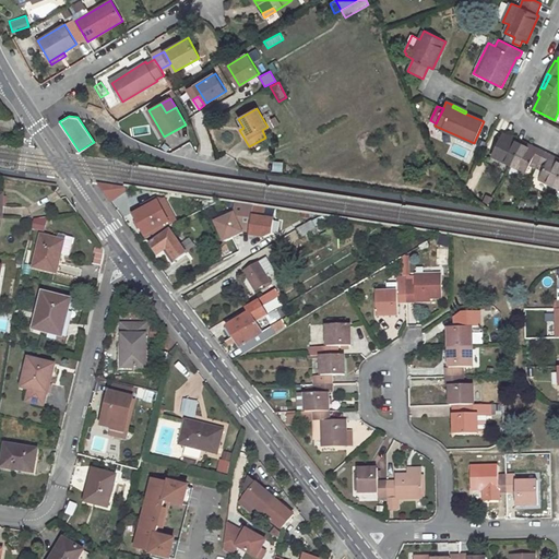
[(539,179),(558,188),(558,161),(550,157),(551,155),(537,149),(536,151),(523,144),(524,142),(516,138),(515,140),(510,137),(502,133),(491,155),(526,173),(530,165),(537,168),(543,170),(539,179)]
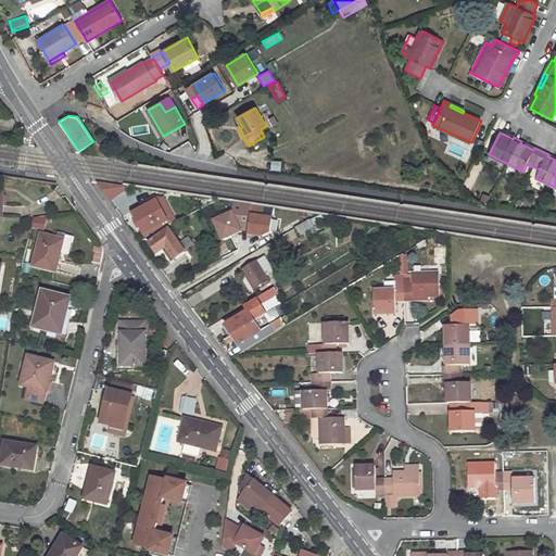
[(521,141),(520,143),(533,150),(534,148),(521,141)]
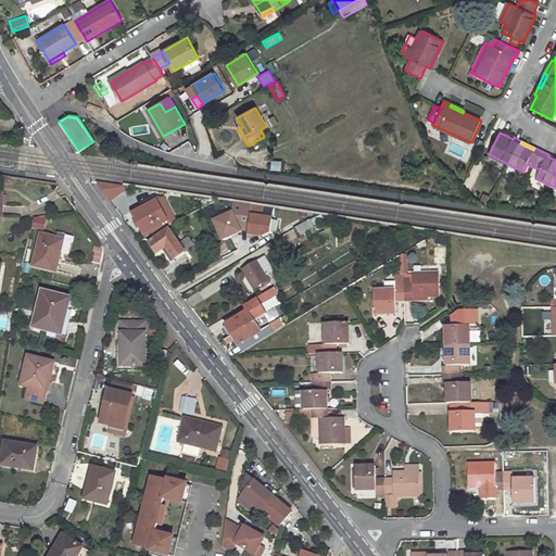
[(108,184),(96,182),(108,200),(114,197),(108,184)]
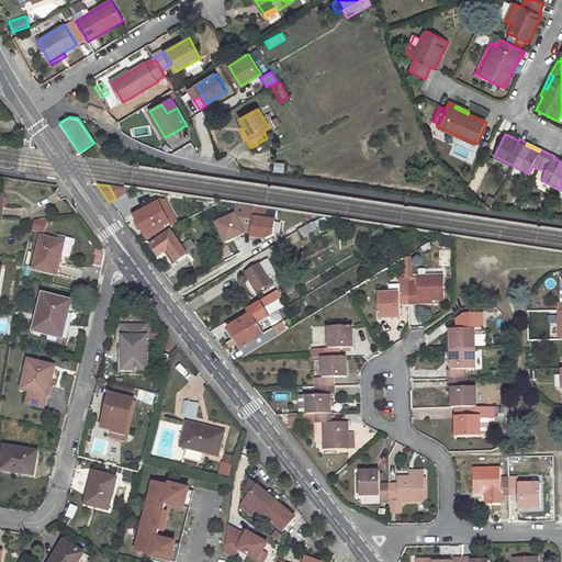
[(125,188),(109,186),(115,199),(125,192),(125,188)]
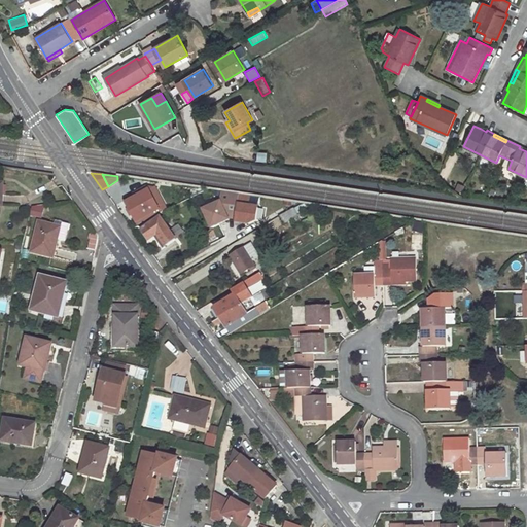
[(148,220),(150,219),(147,214),(159,209),(152,200),(148,202),(142,190),(141,188),(129,196),(131,200),(120,205),(132,224),(136,222),(138,225),(148,220)]
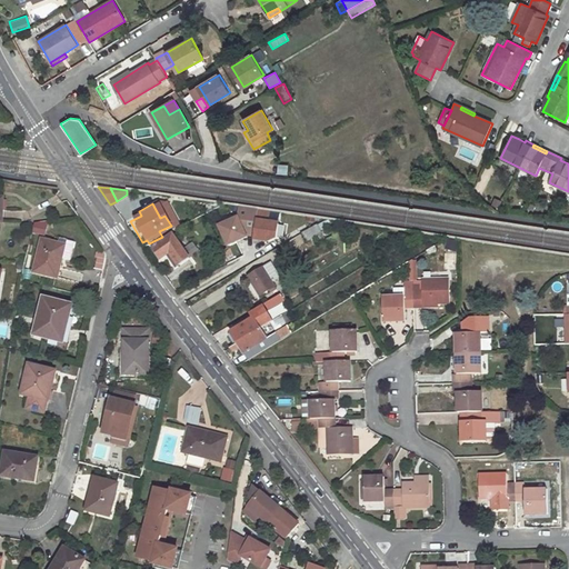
[(153,206),(160,218),(165,216),(157,203),(153,206)]
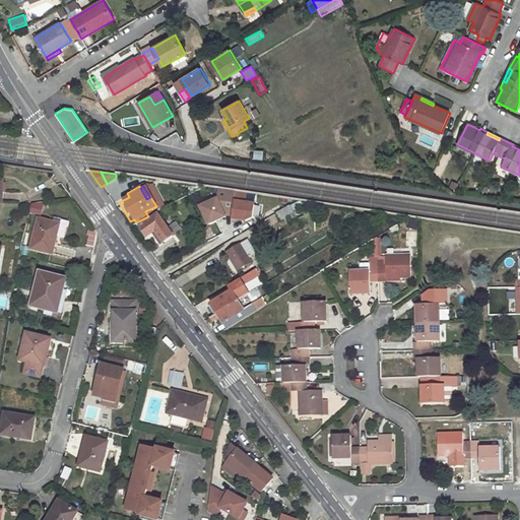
[(236,215),(239,190),(221,188),(220,198),(202,205),(209,223),(228,216),(226,214),(236,215)]
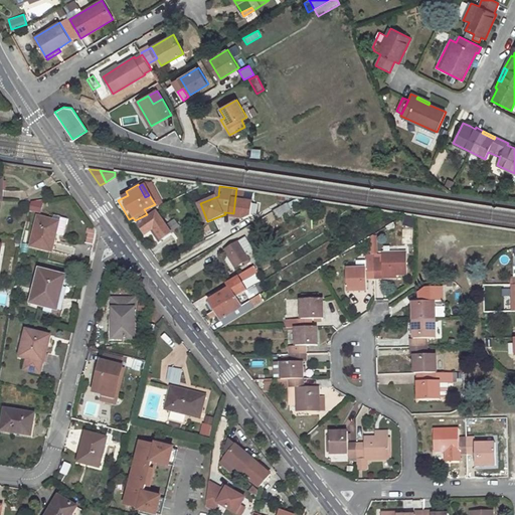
[(253,215),(255,201),(245,200),(246,190),(236,188),(233,213),(232,216),(246,217),(253,215)]
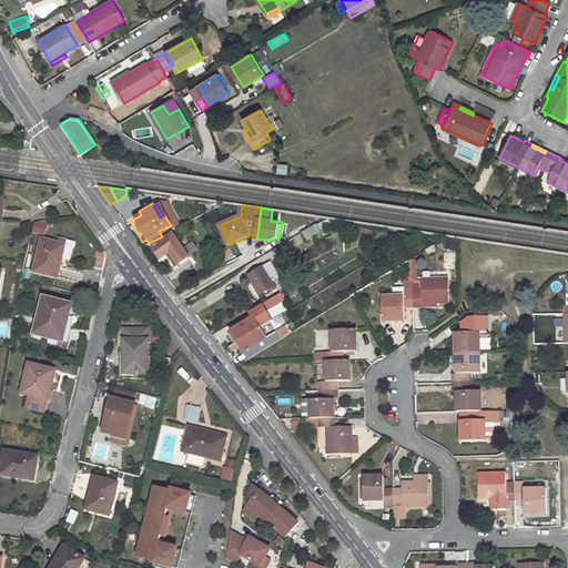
[(32,233),(47,233),(47,221),(32,221),(32,233)]
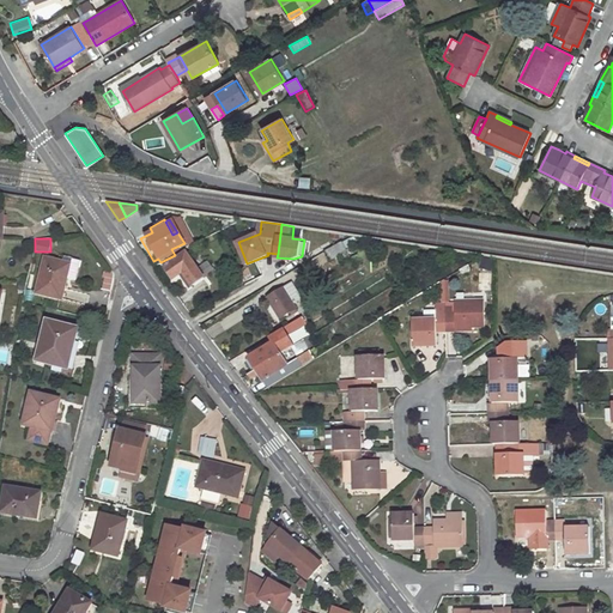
[(187,248),(184,243),(171,249),(175,255),(187,248)]
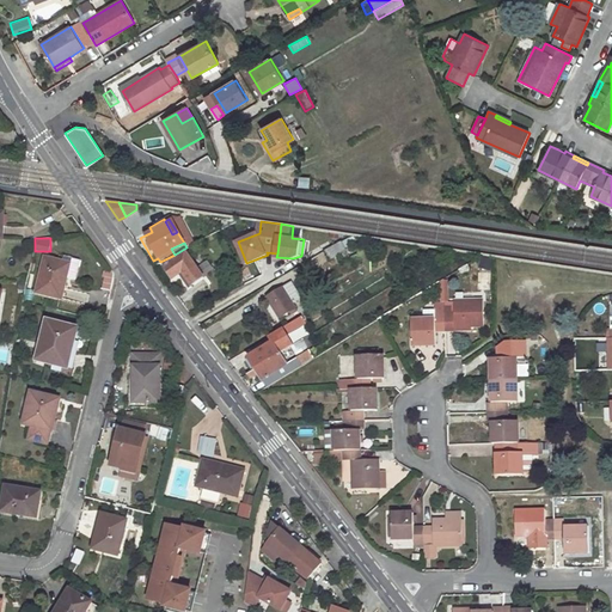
[(341,243),(326,251),(332,261),(347,251),(341,243)]
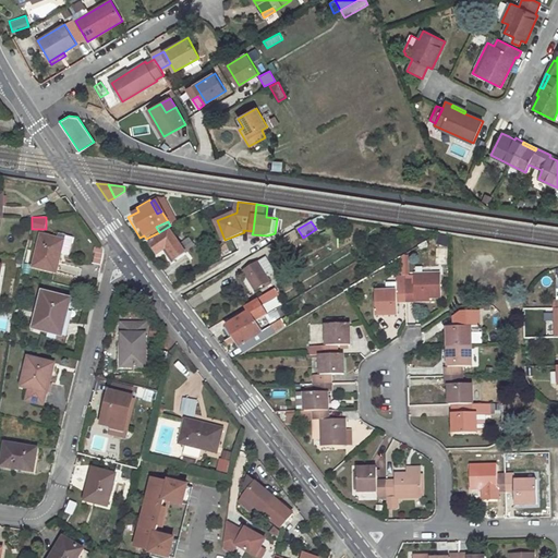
[(165,230),(148,241),(158,255),(165,251),(168,249),(176,261),(185,254),(168,227),(165,230)]
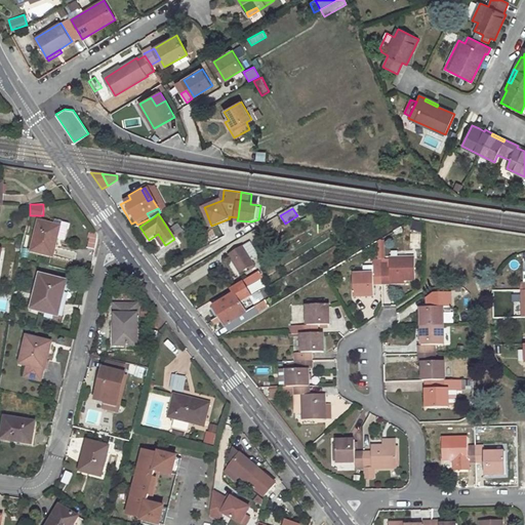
[(57,240),(55,239),(58,227),(39,221),(33,250),(53,256),(57,240)]
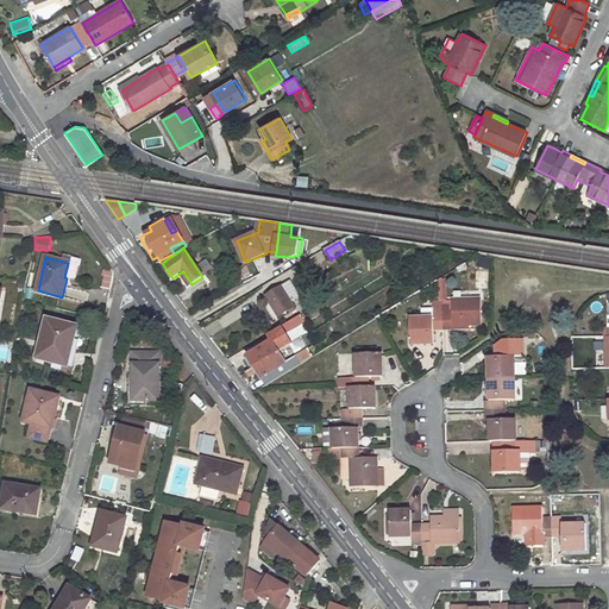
[(337,274),(353,267),(350,258),(333,265),(337,274)]
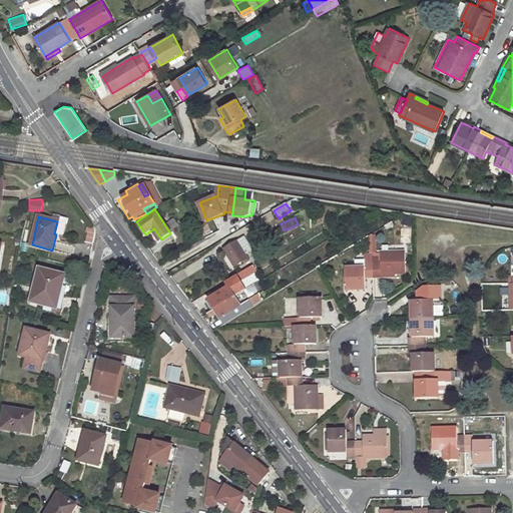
[(173,218),(166,222),(171,229),(178,225),(173,218)]
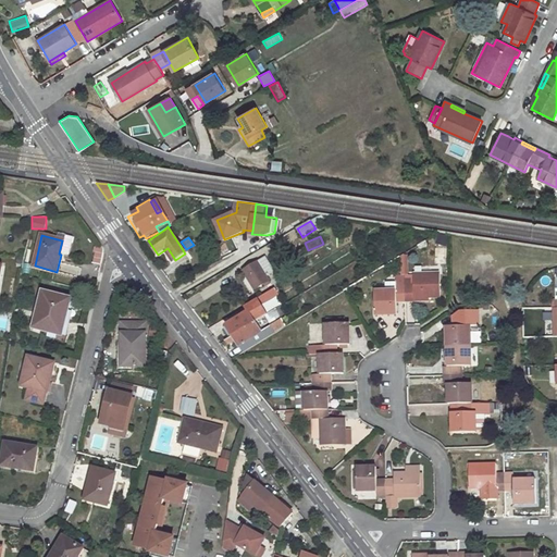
[(168,248),(164,250),(173,262),(175,260),(168,248)]
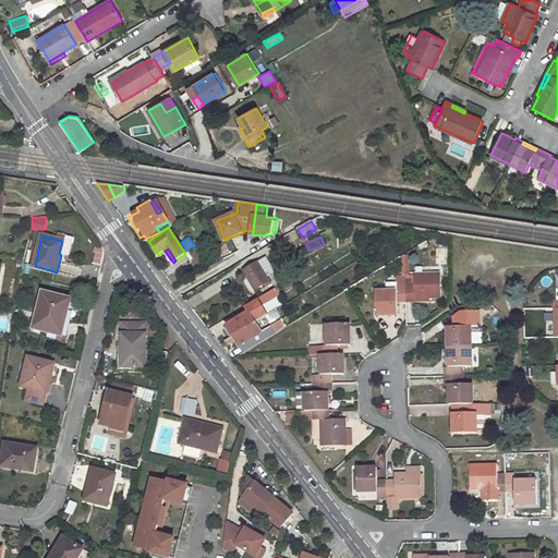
[(266,259),(244,273),(256,291),(270,282),(267,277),(275,273),(266,259)]
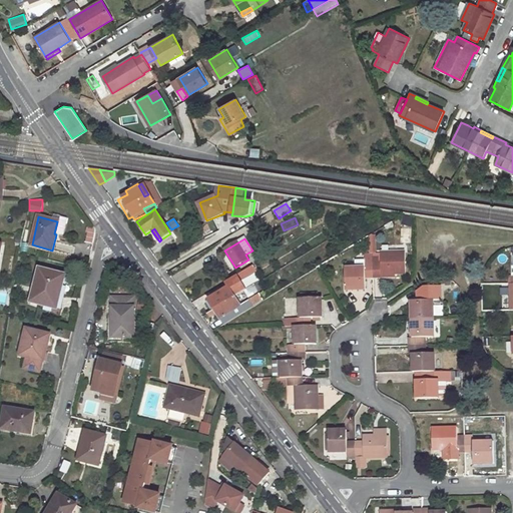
[(177,248),(173,254),(180,260),(184,253),(177,248)]
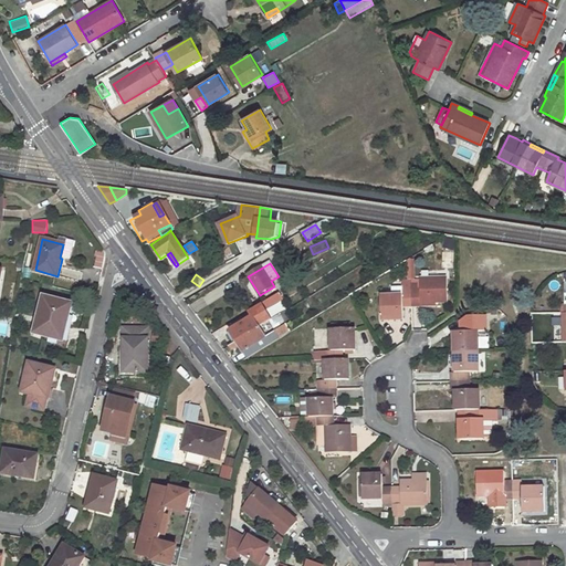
[(448,279),(421,279),(421,282),(411,282),(412,306),(421,306),(421,303),(436,303),(448,303),(448,279)]
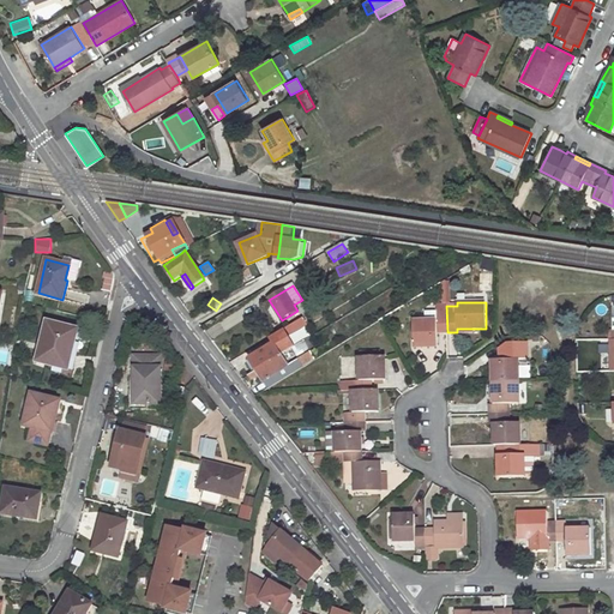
[(446,306),(437,306),(438,321),(414,321),(414,347),(438,347),(438,333),(447,332),(446,306)]
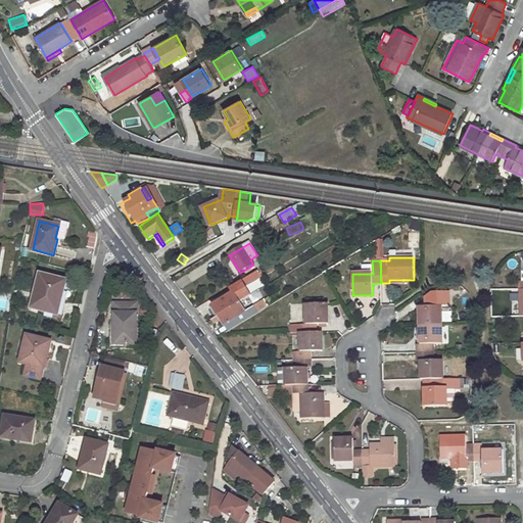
[(258,272),(243,281),(246,285),(260,276),(258,272)]
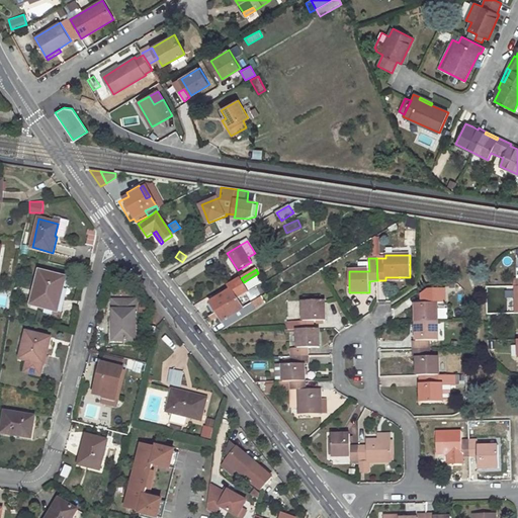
[(40,271),(31,306),(56,311),(61,288),(64,289),(67,277),(40,271)]
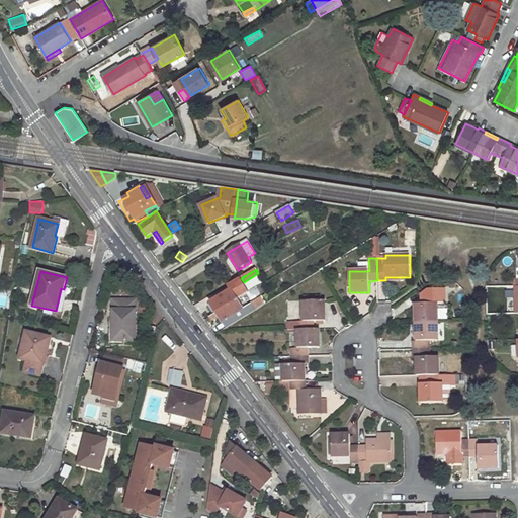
[(252,285),(244,290),(247,294),(248,293),(255,289),(252,285)]
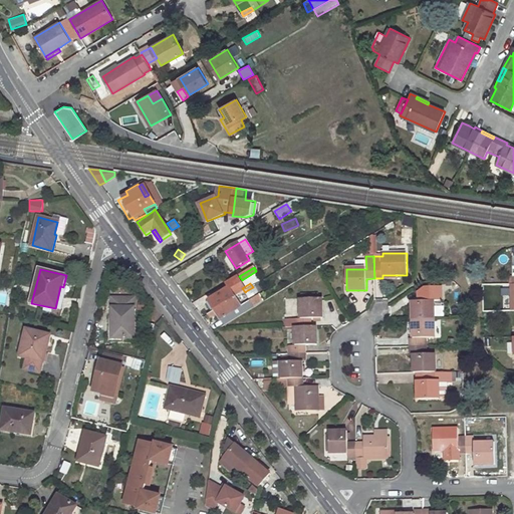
[(253,287),(246,291),(250,298),(259,292),(255,286),(253,287)]
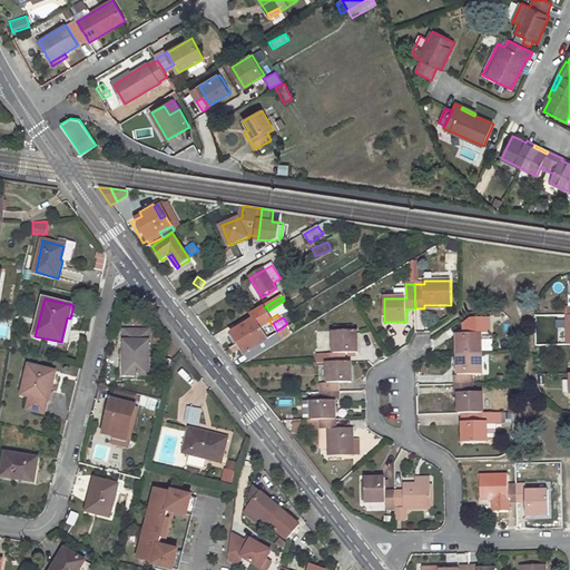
[(255,320),(233,333),(239,344),(272,324),(268,320),(258,325),(255,320)]
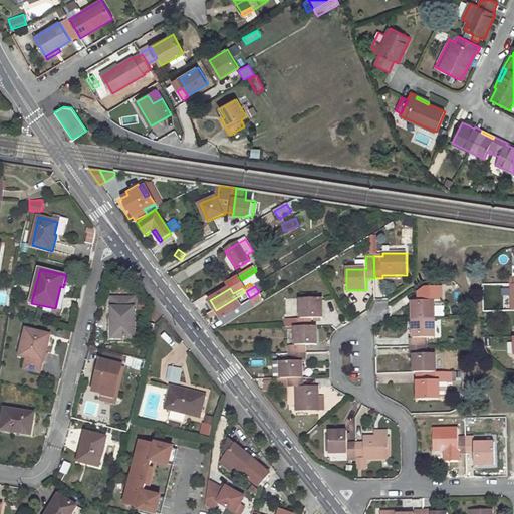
[(242,307),(240,303),(250,298),(246,291),(245,292),(216,310),(208,314),(210,318),(218,313),(222,320),(232,313),(242,307)]
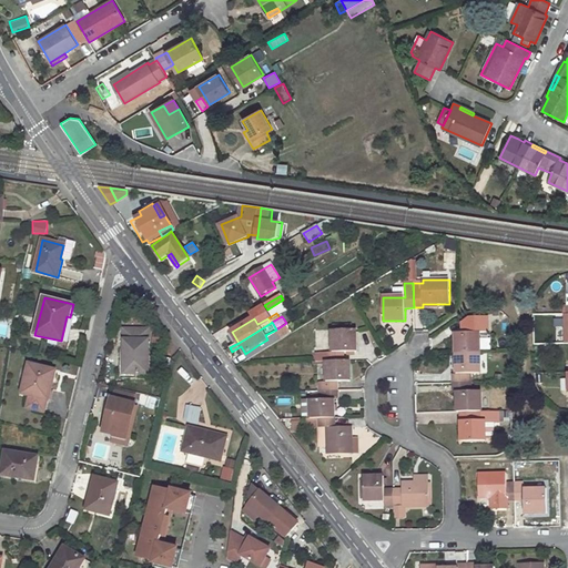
[(480,354),(479,333),(486,333),(486,324),(469,324),(469,333),(456,334),(456,354),(480,354)]
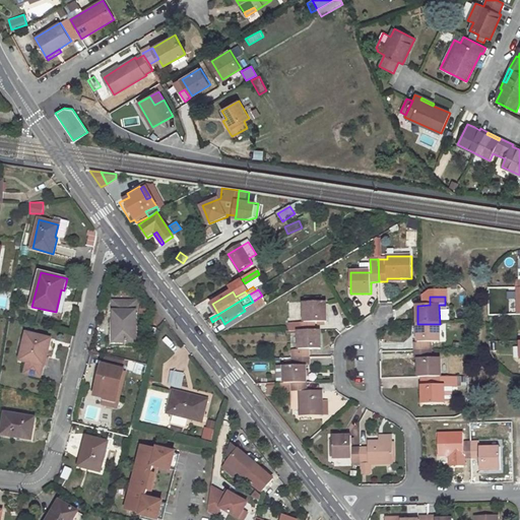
[(263,299),(254,305),(257,311),(267,305),(263,299)]
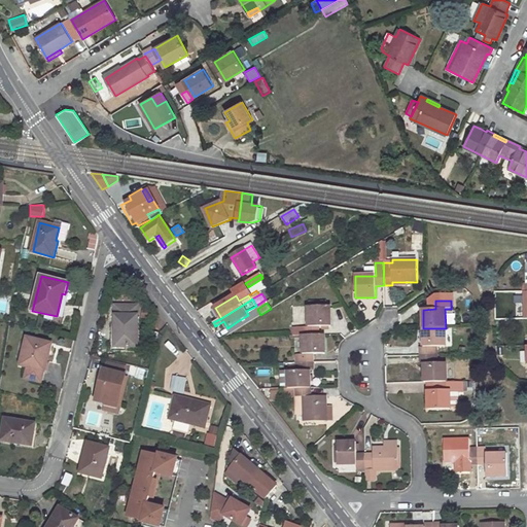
[(293,324),(305,324),(304,306),(292,307),(293,324)]
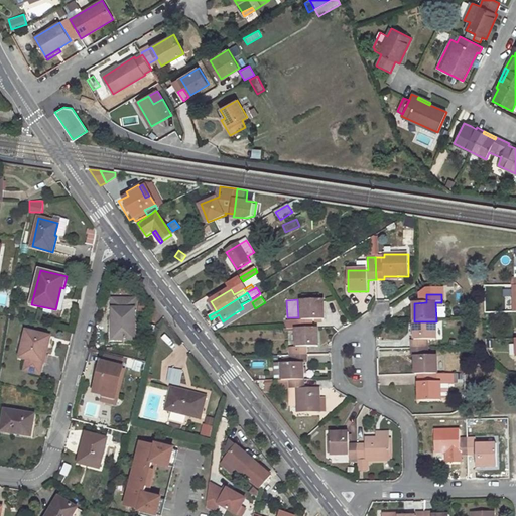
[(305,329),(305,320),(324,320),(324,300),(302,300),(302,320),(289,320),(289,329),(296,329),(305,329)]
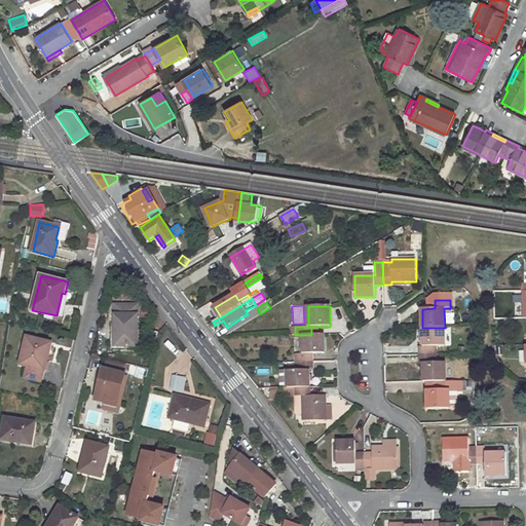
[(138,314),(116,315),(115,346),(138,346),(138,314)]
